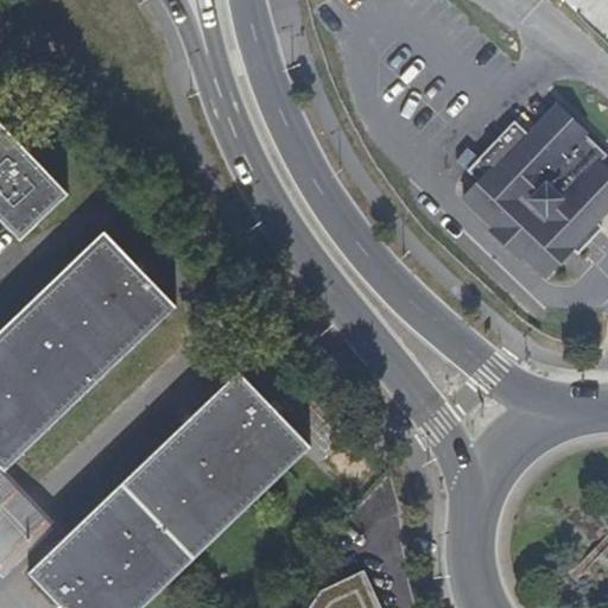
[(607,0),(568,0),(607,38),(607,0)]
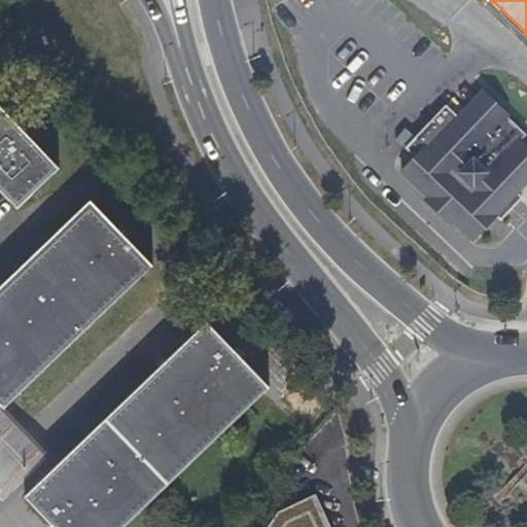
[(401,170),(399,172),(426,197),(424,198),(450,223),(451,222),(453,221),(470,239),(495,215),(499,220),(522,198),(517,192),(526,180),(526,148),(518,141),(525,134),(507,115),(506,116),(482,90),(453,119),(446,112),(450,109),(445,104),(403,146),(415,157),(401,170)]
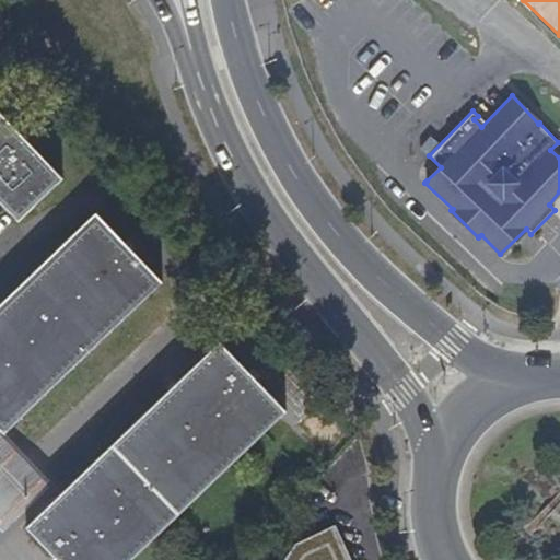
[(0,114),(0,202),(18,222),(62,178),(0,114)]
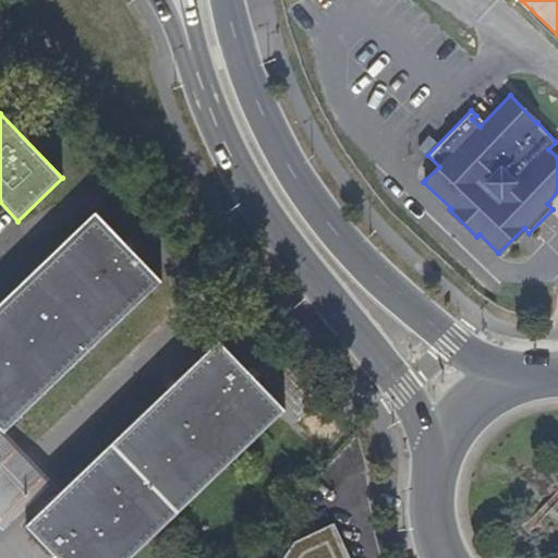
[(162,281),(95,213),(0,302),(0,427),(4,433),(34,404),(162,281)]
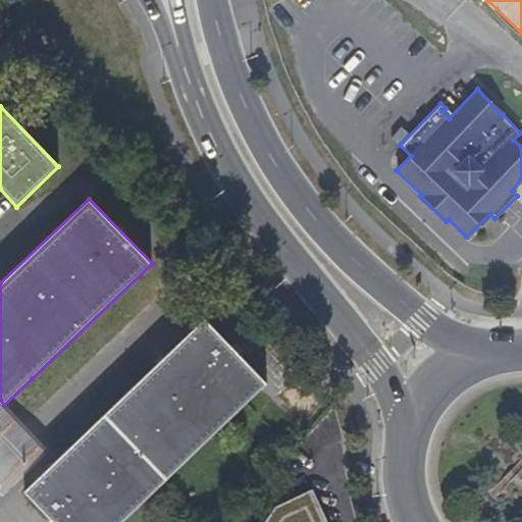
[(88,430),(38,477),(24,490),(50,518),(53,521),(121,521),(154,491),(267,383),(205,318),(156,365),(88,430)]
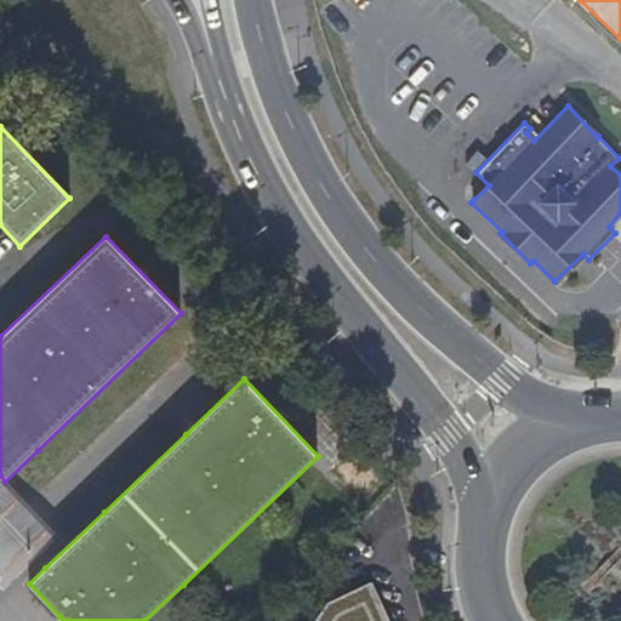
[(0,476),(0,588),(3,591),(58,537),(45,523),(28,506),(5,482),(0,476)]
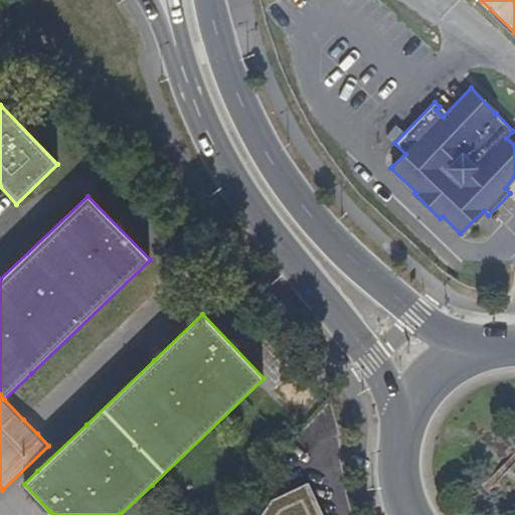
[(271,499),(259,514),(319,514),(306,484),(271,499)]
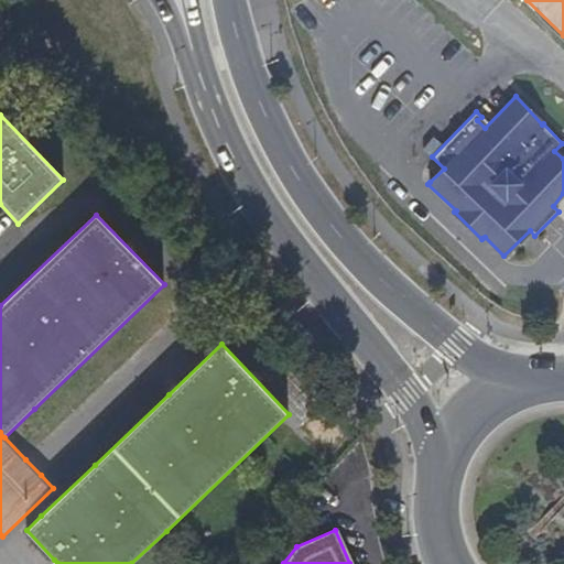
All buildings are outlined.
